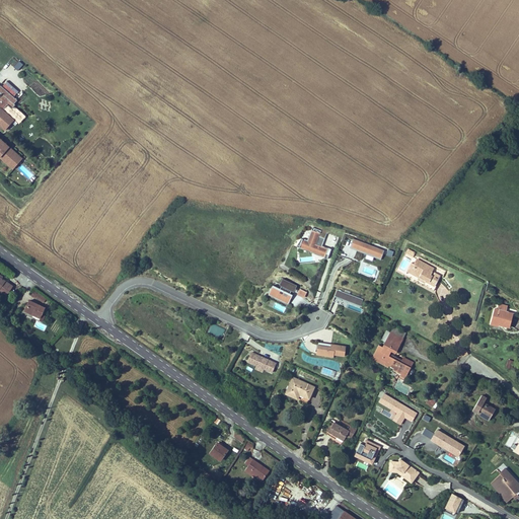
[(16,60),(12,66),(18,71),(23,64),(16,60)]
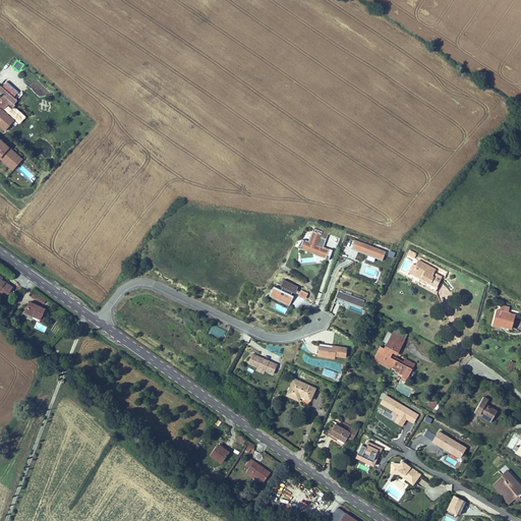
[(0,109),(1,110),(6,104),(12,109),(15,105),(14,104),(17,101),(0,85),(0,93),(2,95),(0,96),(0,109)]
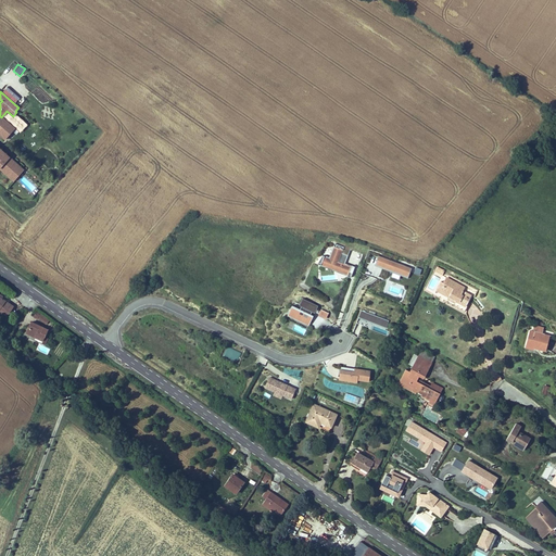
[(1,117),(0,116),(0,137),(5,142),(16,130),(1,117)]
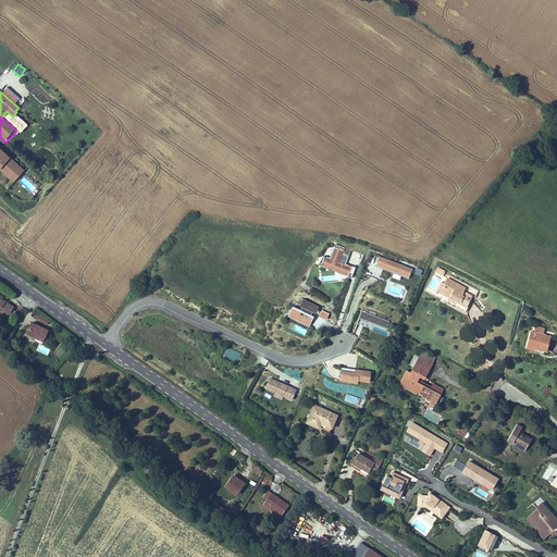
[(0,149),(0,170),(13,183),(24,171),(0,149)]
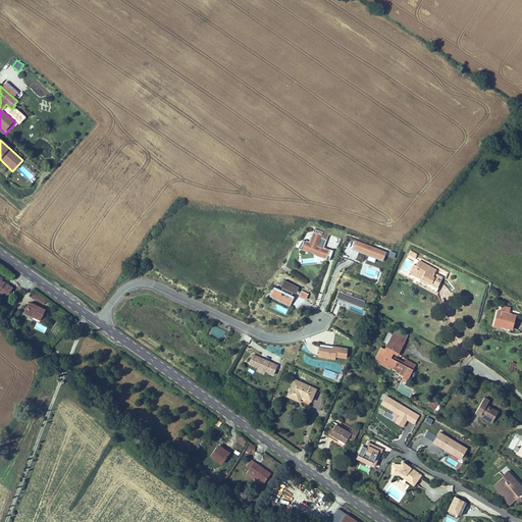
[(302,250),(326,259),(326,260),(329,261),(333,251),(330,250),(324,248),(327,240),(321,238),(323,232),(314,228),(309,242),(305,241),(303,241),(298,248),(302,250)]
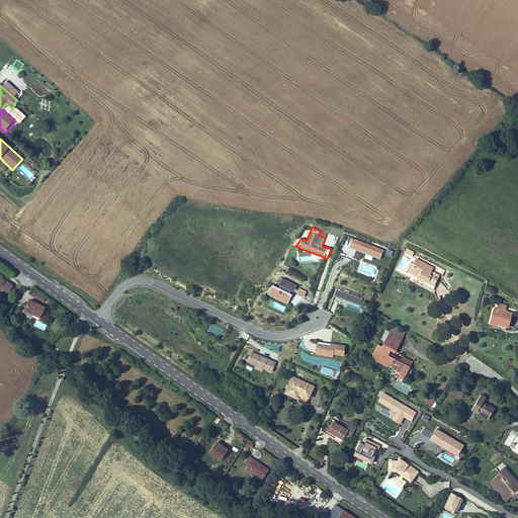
[(383,250),(352,239),(349,248),(380,259),(383,250)]
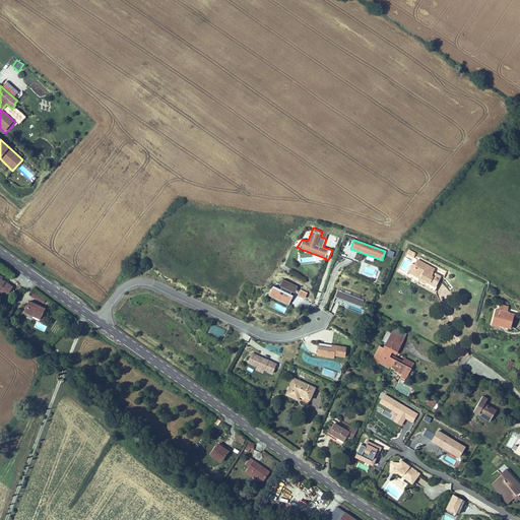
[(406,253),(414,257),(416,253),(408,249),(406,253)]
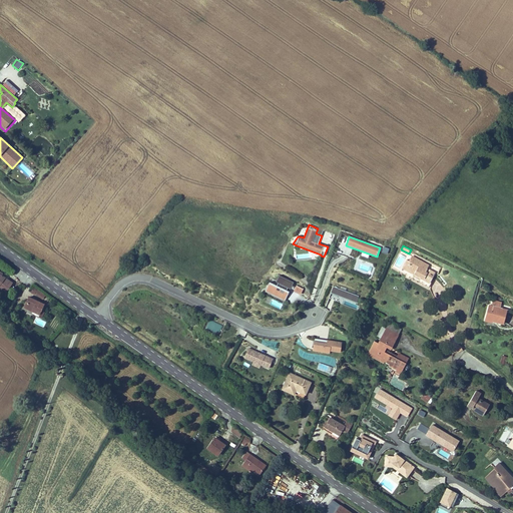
[(430,265),(412,255),(409,262),(406,260),(402,269),(413,275),(412,277),(419,281),(420,279),(429,284),(435,273),(428,269),(430,265)]
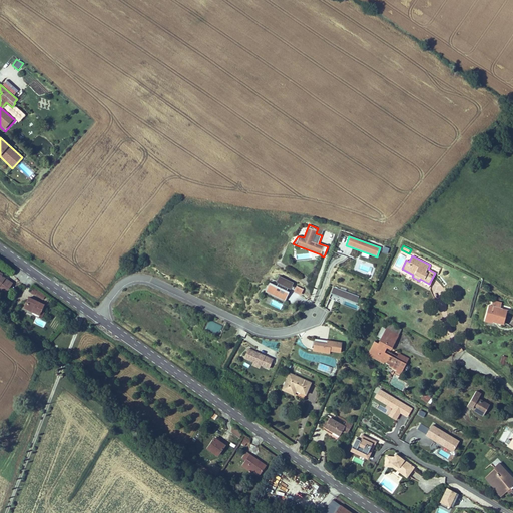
[(8,280),(5,278),(7,276),(0,270),(0,286),(6,291),(5,293),(12,298),(19,288),(8,280)]
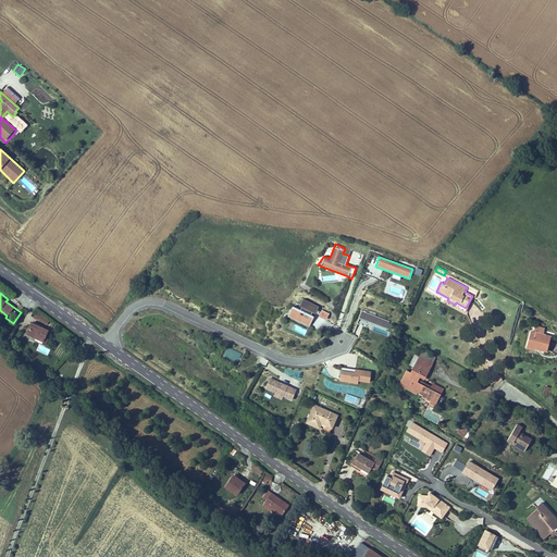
[(299,307),(301,308),(300,310),(293,307),(287,317),(309,327),(314,317),(311,316),(312,313),(314,314),(319,307),(304,299),(299,307)]
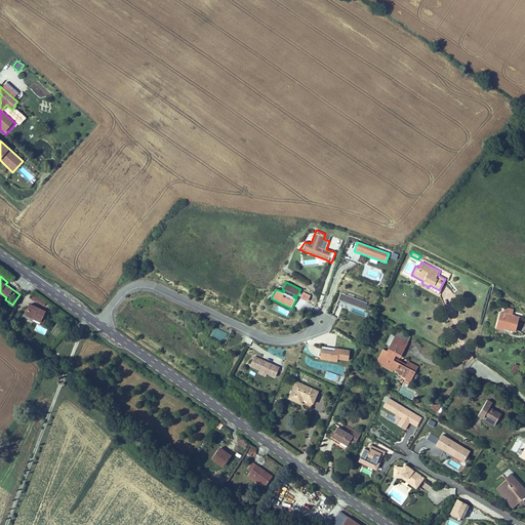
[(311,295),(304,292),(300,298),(308,301),(311,295)]
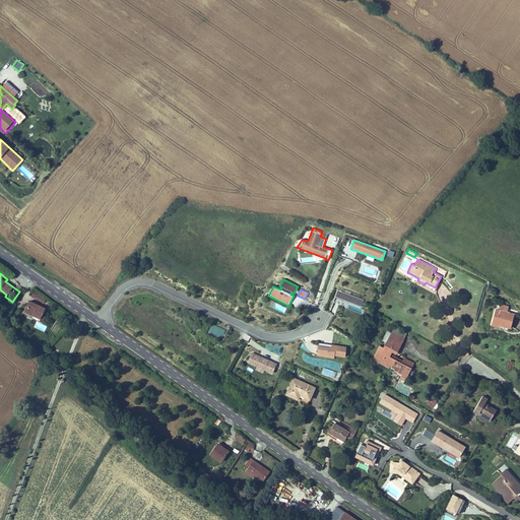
[(364,300),(337,290),(335,298),(362,307),(364,300)]
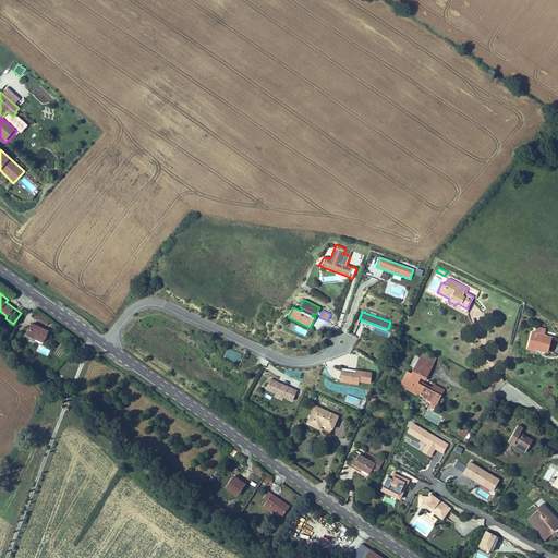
[(289,329),(305,336),(307,330),(291,324),(289,329)]
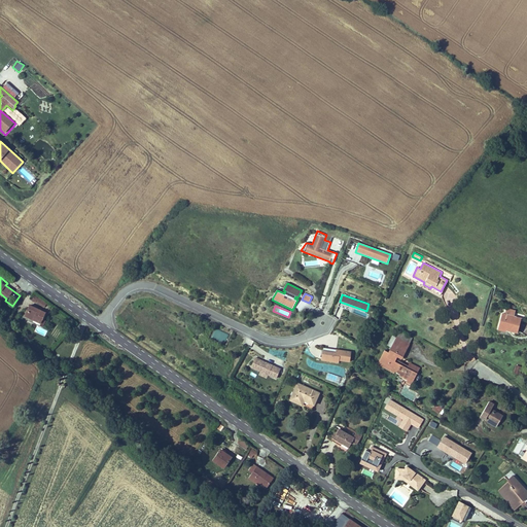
[(505,314),(515,316),(516,311),(506,308),(505,314)]
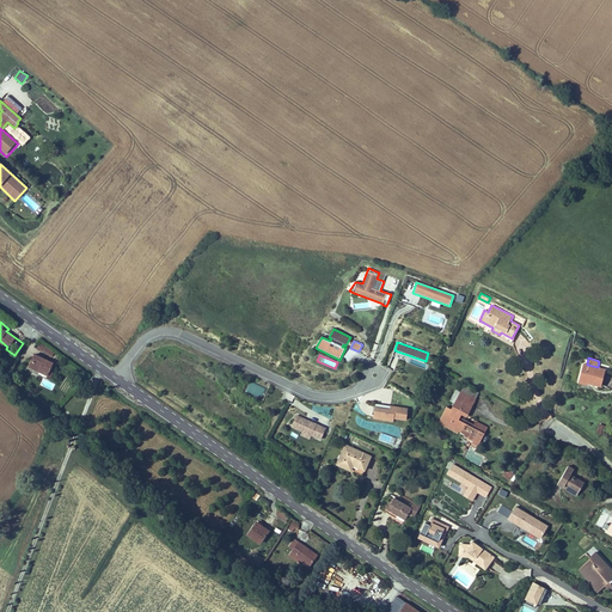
[(62,368),(43,359),(37,372),(57,380),(59,377),(62,368)]
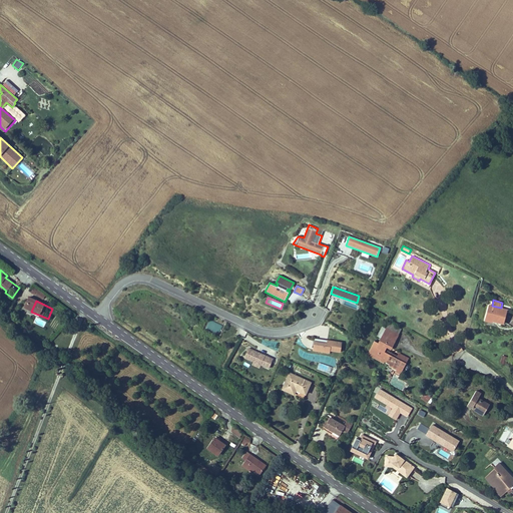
[(492,306),(489,305),(485,320),(493,321),(504,324),(508,310),(501,308),(492,306)]
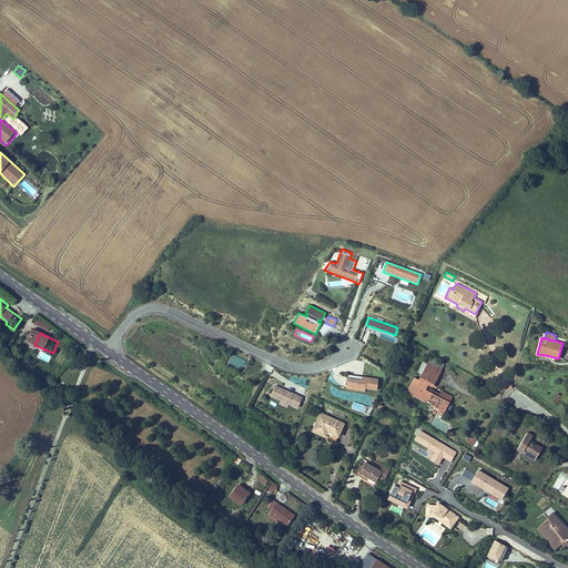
[(445,364),(430,356),(418,381),(414,378),(406,394),(424,403),(425,401),(430,404),(430,405),(438,409),(437,412),(444,415),(453,396),(442,391),(439,394),(427,387),(428,385),(433,388),(445,364)]
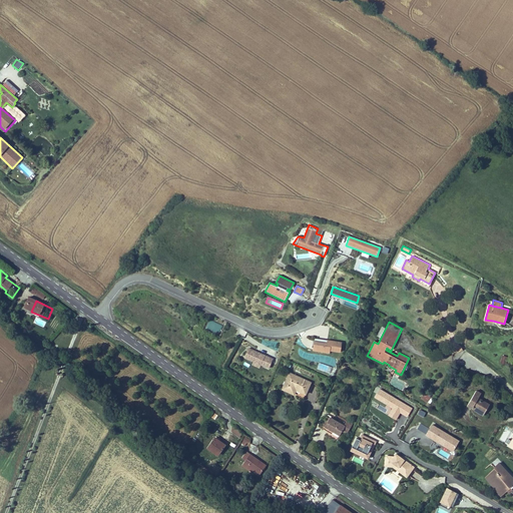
[(315,339),(314,342),(314,341),(312,351),(329,354),(330,352),(341,353),(342,343),(315,339)]
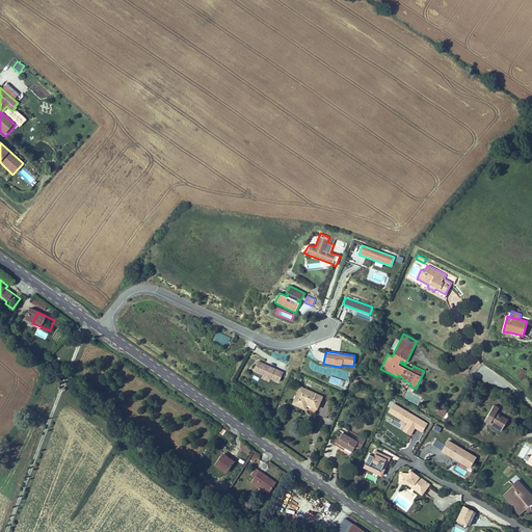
[(278,382),(284,372),(258,361),(254,372),(262,376),(261,379),(269,382),(270,379),(278,382)]
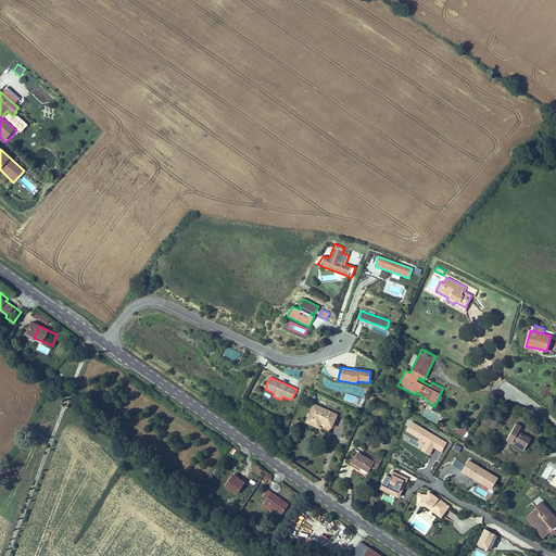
[(343,401),(357,405),(359,397),(345,393),(343,401)]
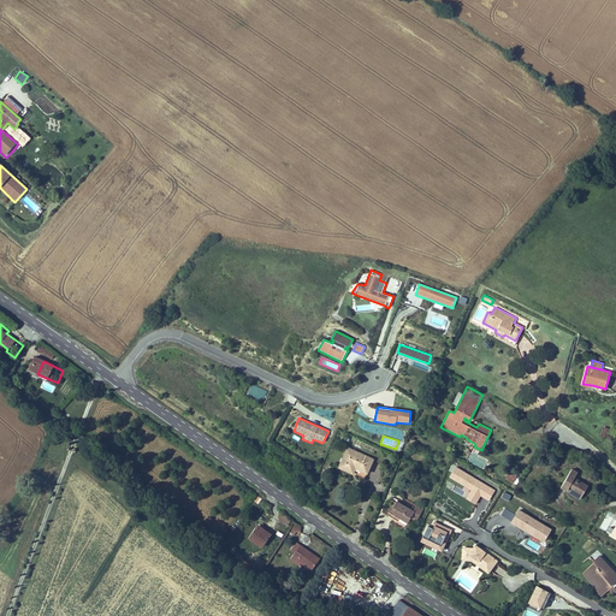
[(374,460),(347,446),(337,468),(353,475),(354,474),(365,478),(366,474),(367,475),(374,460)]
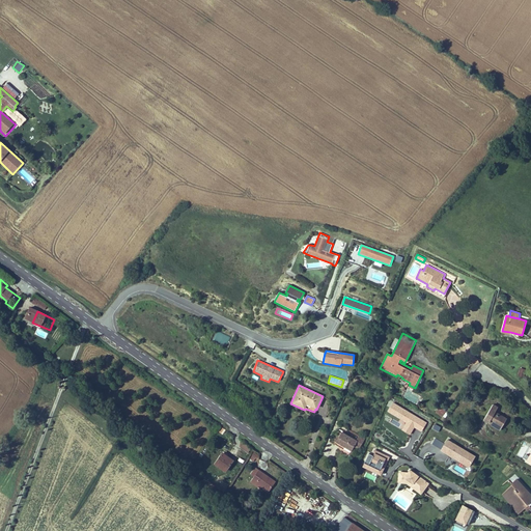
[(427,422),(392,401),(386,412),(406,423),(401,430),(410,435),(414,427),(421,431),(427,422)]
